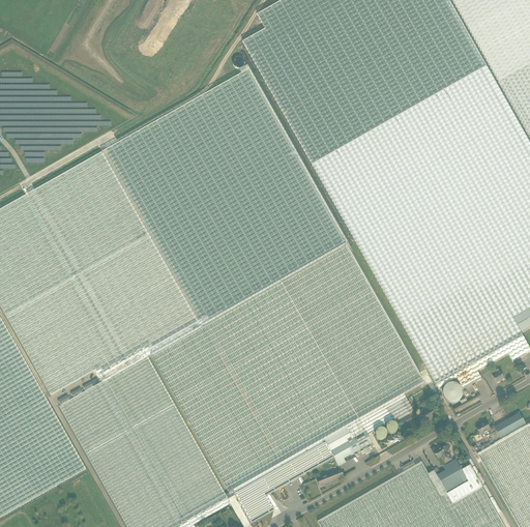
[(510,320),(513,318),(529,309),(529,141),(450,0),(280,0),(258,12),(266,27),(241,40),(352,236),(439,187),(464,236),(510,320)]
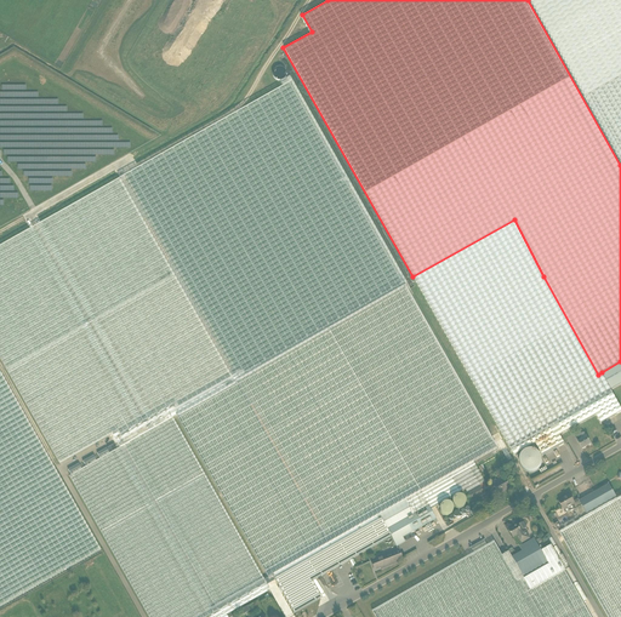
[(531,0),(620,158),(620,0),(531,0)]
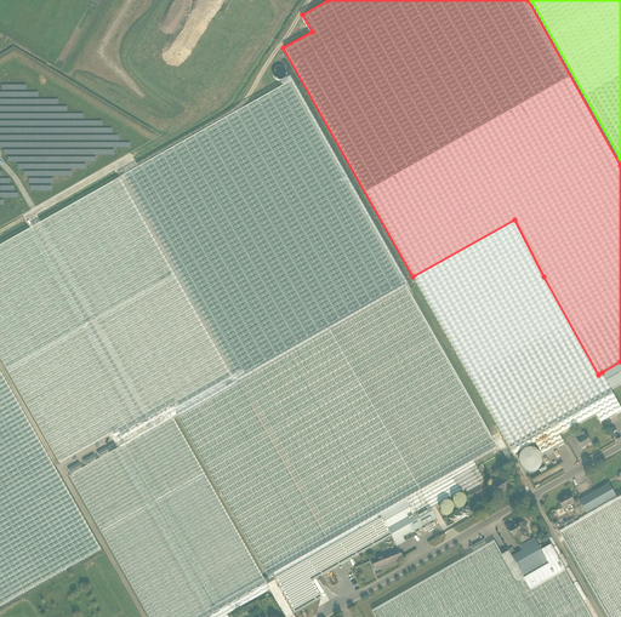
[(119,176),(0,243),(0,354),(7,367),(60,460),(112,430),(120,445),(406,281),(289,74),(280,79),(283,84),(119,176)]
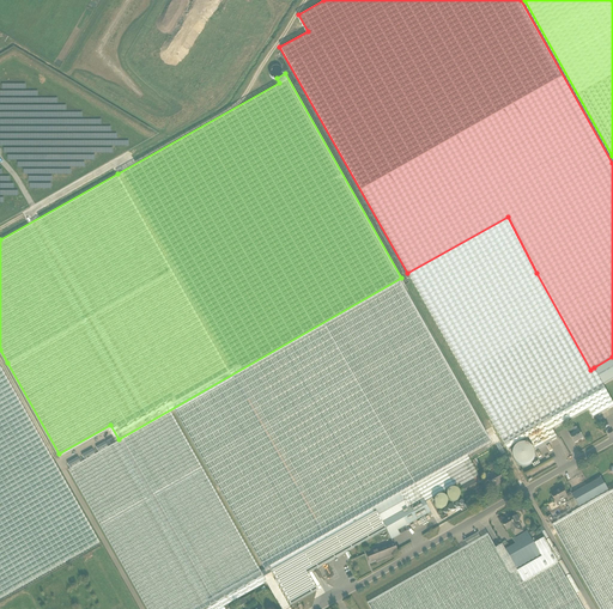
[(596,381),(590,370),(536,273),(508,217),(407,273),(508,449),(528,437),(535,449),(557,437),(552,430),(589,408),(593,416),(612,405),(612,401),(611,397),(604,384),(601,381),(600,381),(599,379),(596,381)]
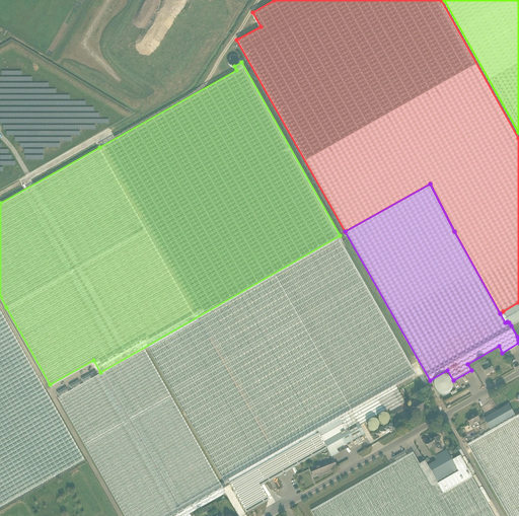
[(100,372),(58,395),(126,515),(161,515),(221,483),(223,482),(273,453),(383,391),(414,374),(337,238),(100,372)]
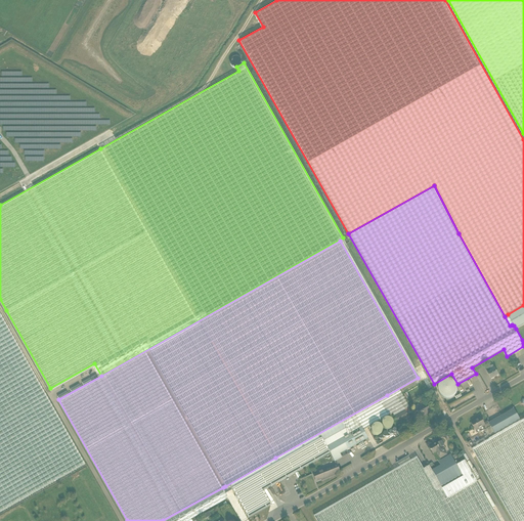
[(510,326),(512,324),(513,326),(514,326),(516,329),(523,322),(523,305),(508,314),(505,316),(510,326)]
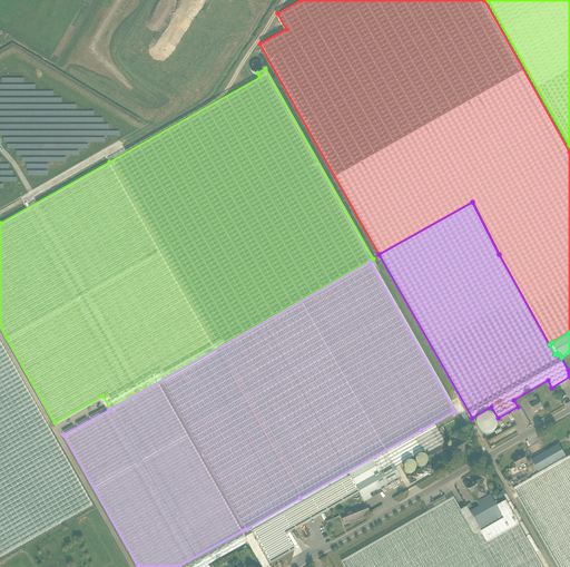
[(0,554),(92,502),(0,339),(0,554)]
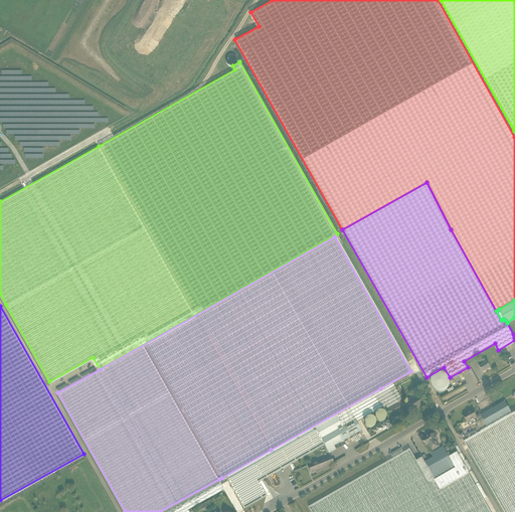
[(485,356),(481,358),(478,360),(483,370),(490,366),(485,356)]
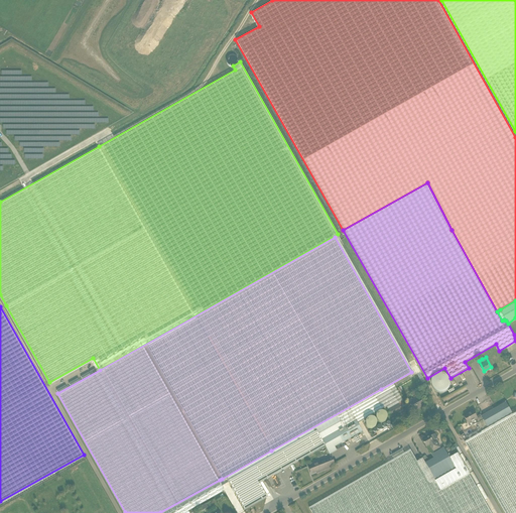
[(96,366),(86,372),(88,375),(98,369),(96,366)]
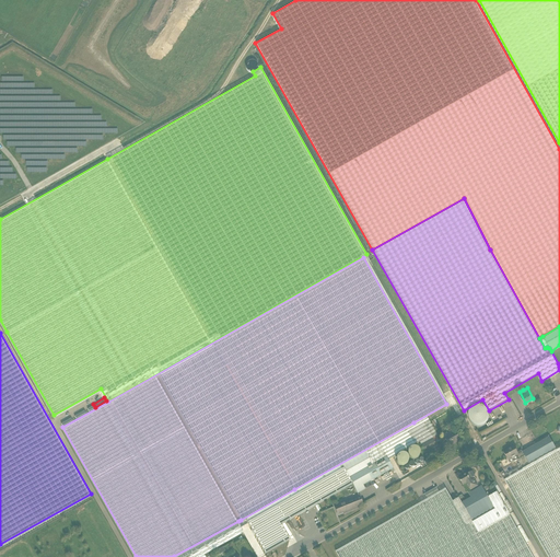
[(294,489),(241,520),(245,525),(249,523),(265,550),(289,537),(281,522),(284,520),(299,512),(319,500),(352,482),(358,490),(365,486),(363,483),(393,465),(387,456),(419,439),(426,450),(436,443),(432,436),(438,432),(429,418),(448,406),(446,404),(413,422),(294,489)]
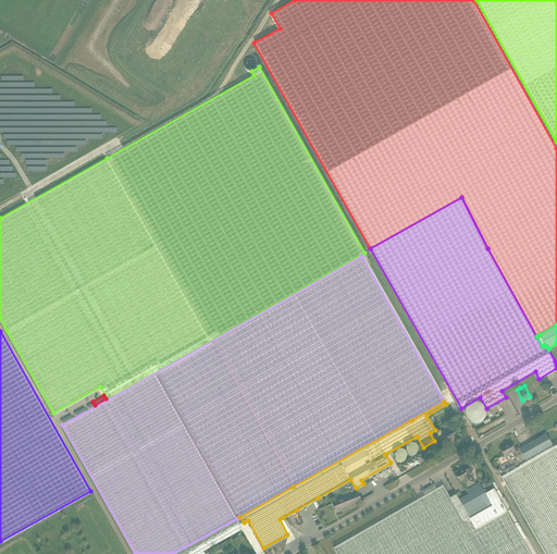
[(88,404),(77,410),(79,414),(90,408),(88,404)]
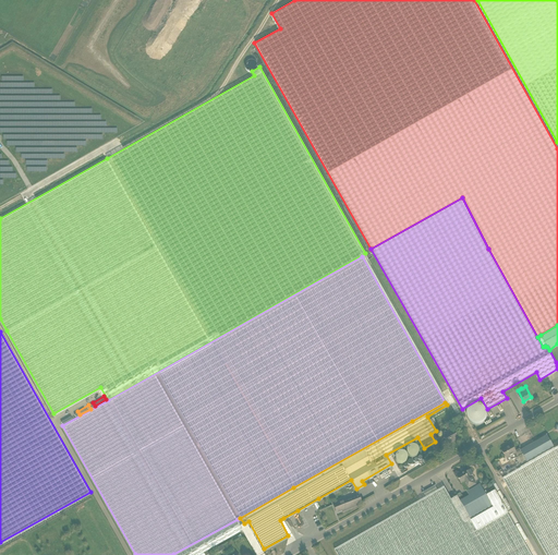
[(72,413),(62,420),(63,423),(74,418),(72,413)]
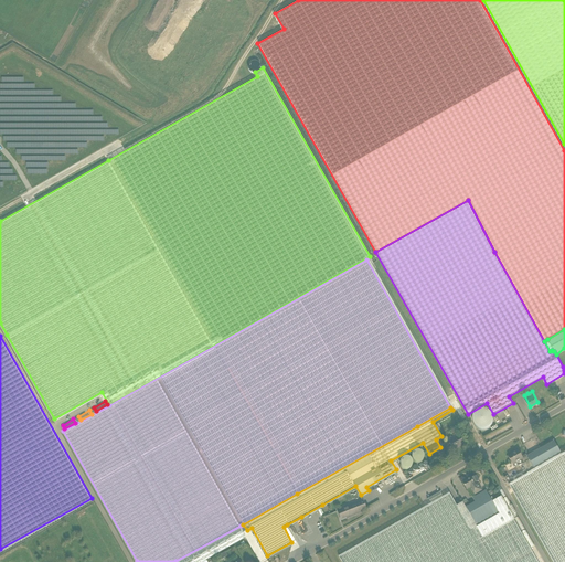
[(465,441),(460,434),(450,439),(454,447),(465,441)]
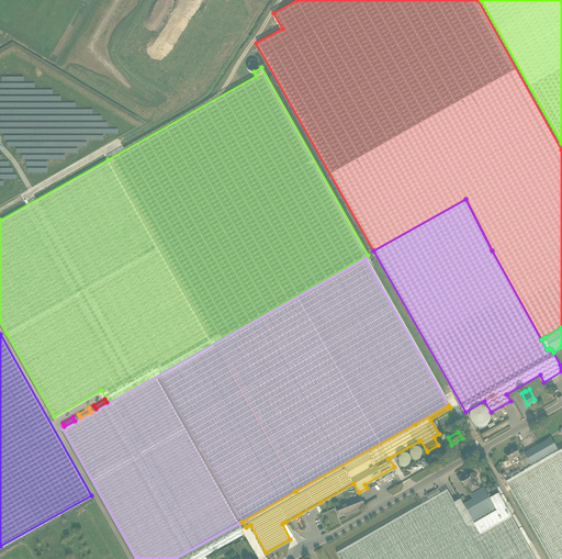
[(527,455),(520,458),(519,459),(525,468),(558,448),(551,436),(525,451),(527,455)]
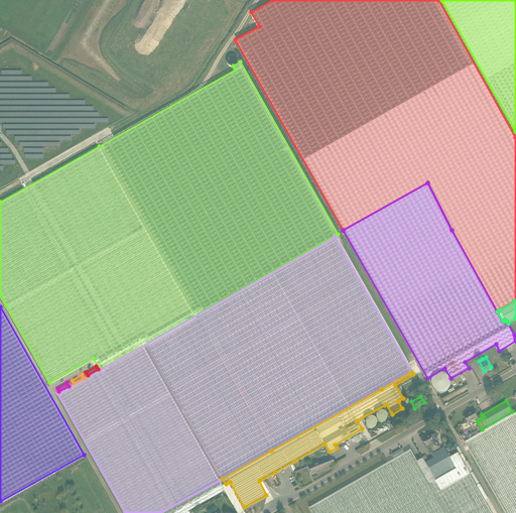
[(476,417),(478,420),(484,417),(482,414),(481,412),(477,414),(474,409),(465,414),(469,421),(476,417)]
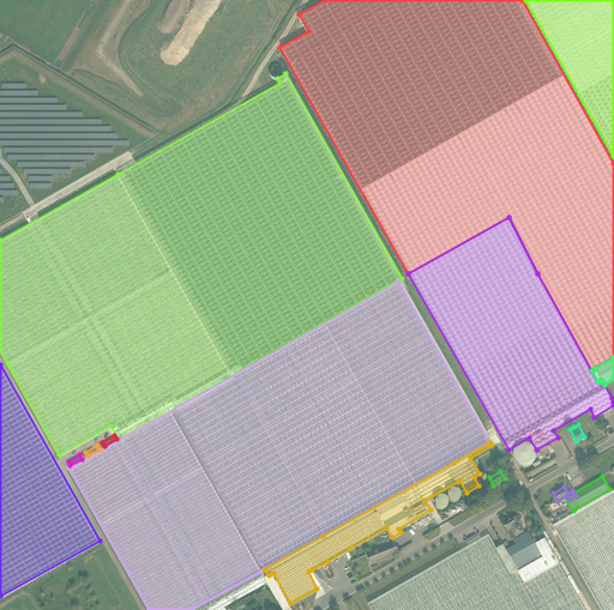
[(613,609),(613,489),(553,524),(602,609),(613,609)]
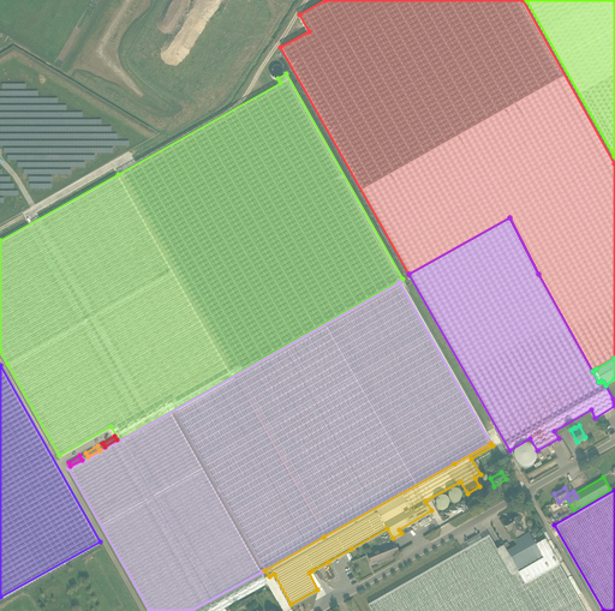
[(505,522),(507,527),(508,529),(513,527),(517,534),(523,531),(518,523),(520,522),(519,521),(521,519),(518,514),(514,516),(514,517),(513,519),(512,516),(505,522)]
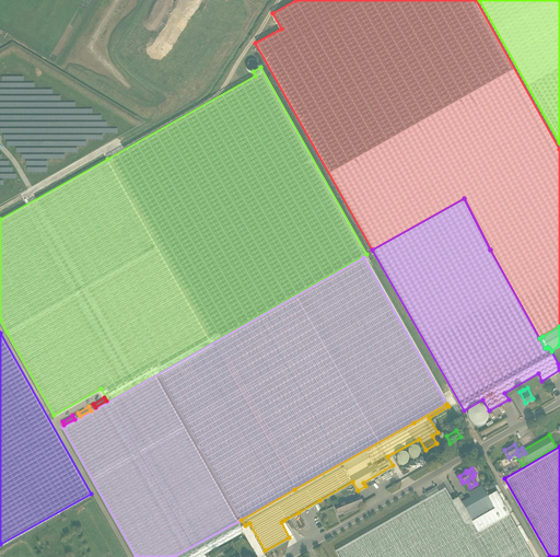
[(487,483),(482,486),(481,484),(468,491),(471,495),(462,500),(459,496),(453,499),(445,486),(336,548),(340,556),(534,556),(509,512),(510,512),(497,489),(488,495),(485,488),(489,486),(487,483)]
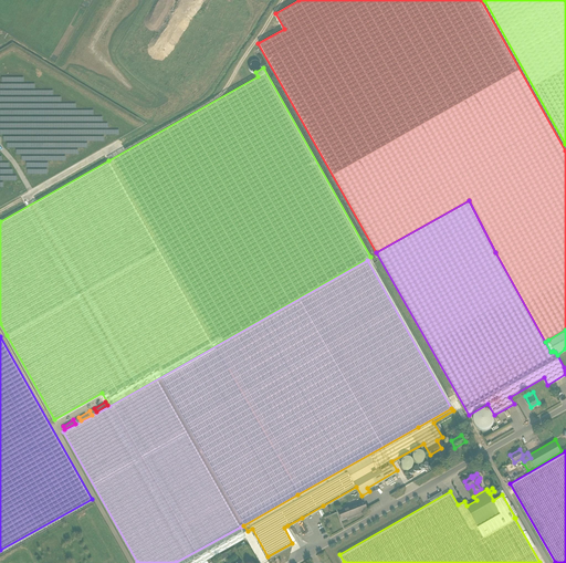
[(364,499),(338,509),(342,518),(348,514),(348,515),(367,509),(364,499)]
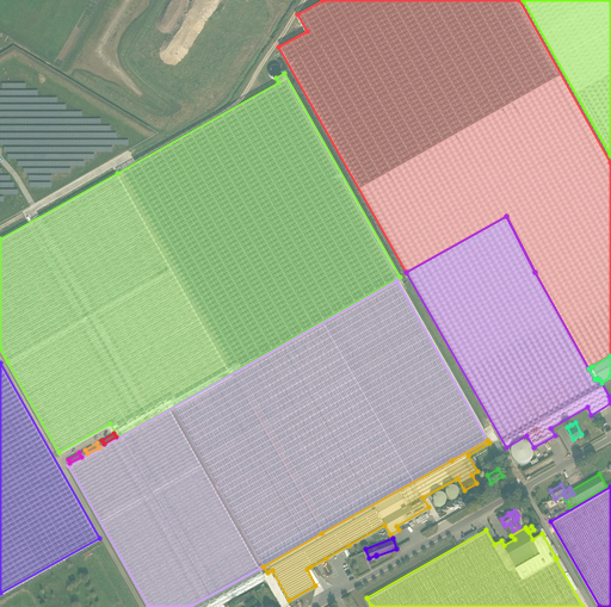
[(260,568),(190,606),(226,606),(224,606),(223,602),(226,600),(265,577),(260,568)]
